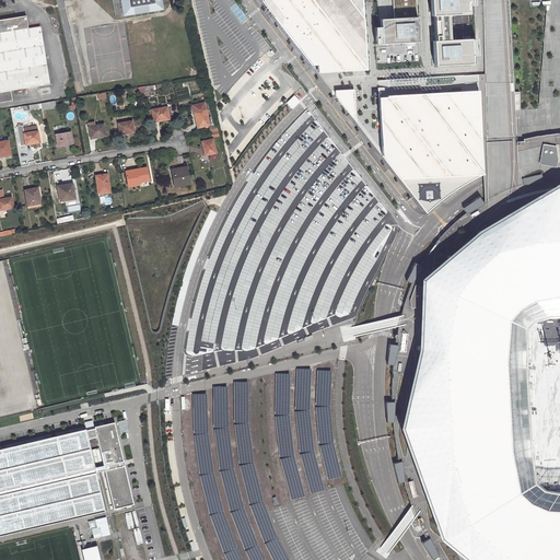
[(0,0),(0,102),(13,101),(11,91),(41,85),(41,89),(50,86),(41,26),(28,27),(26,15),(0,20),(0,0)]
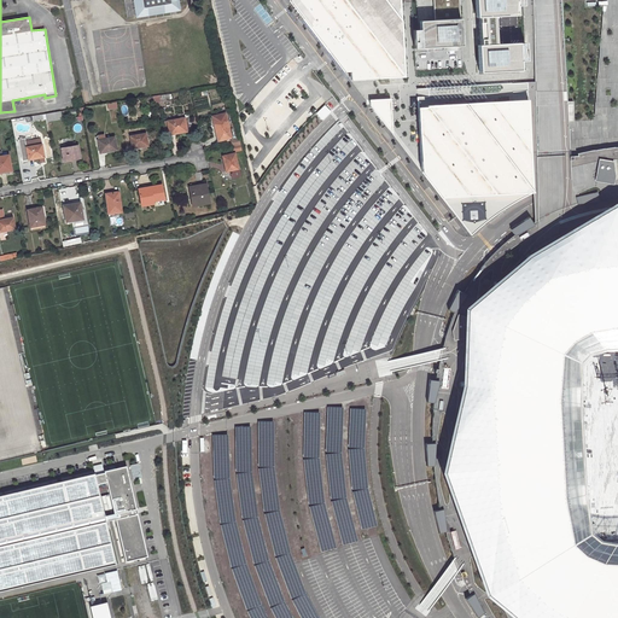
[(179,9),(176,0),(123,0),(127,17),(179,9)]
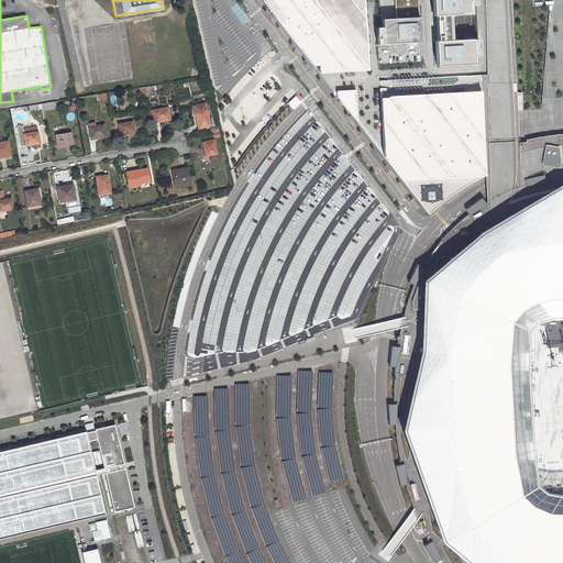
[(313,66),(343,64),(350,70),(368,70),(364,0),(263,0),(264,1),(313,66)]
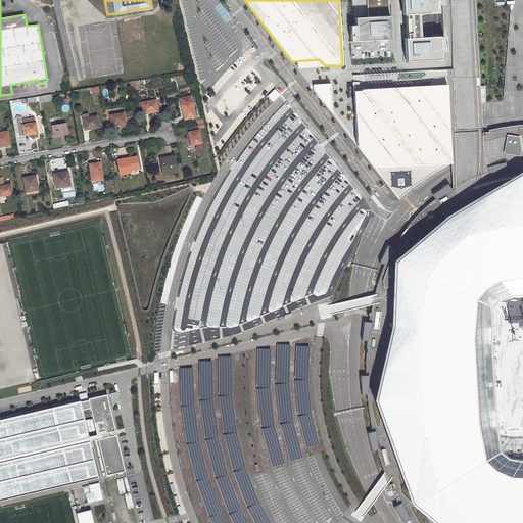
[(522,522),(522,124),(522,125),(507,127),(489,130),(489,132),(486,132),(483,132),(482,130),(480,87),(480,85),(475,0),(450,0),(453,69),(449,69),(446,69),(446,70),(446,75),(449,132),(450,146),(453,188),(450,188),(447,184),(432,194),(435,199),(430,203),(426,207),(419,214),(415,218),(409,225),(408,227),(393,248),(387,245),(379,262),(385,265),(379,278),(377,283),(374,292),(373,297),(373,300),(372,301),(371,306),(371,314),(370,322),(364,322),(362,340),(367,341),(367,346),(366,375),(360,376),(362,394),(367,394),(368,399),(373,431),(367,432),(372,452),(378,449),(384,472),(386,477),(388,481),(390,486),(392,491),(396,500),(399,503),(394,507),(405,522),(410,519),(413,522),(522,522)]
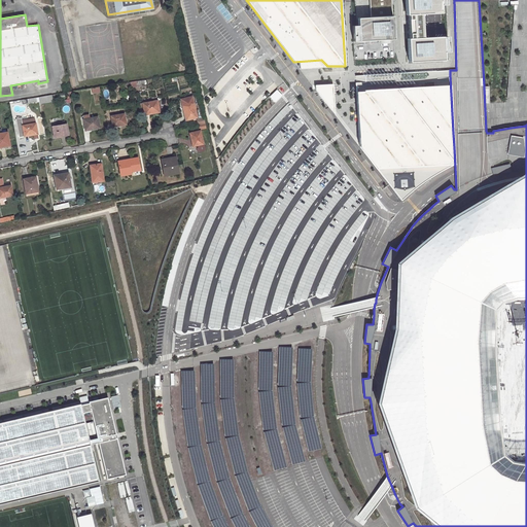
[(378,40),(393,39),(391,0),(369,0),(371,16),(371,18),(377,18),(378,40)]
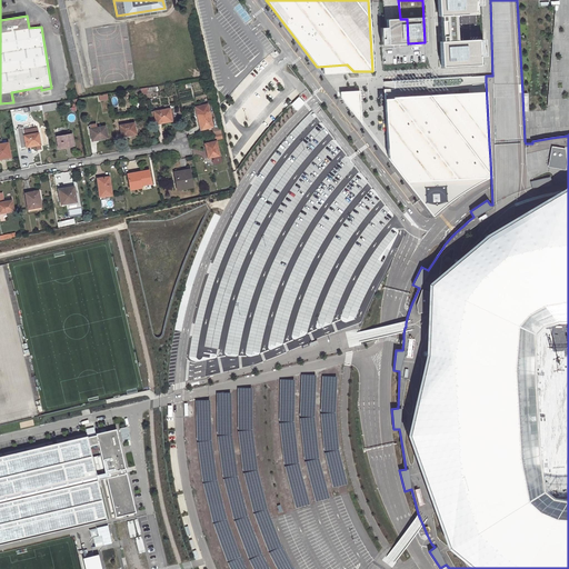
[(475,0),(437,0),(438,16),(441,16),(442,41),(440,41),(441,67),(480,65),(478,39),(457,41),(456,16),(477,15),(475,0)]
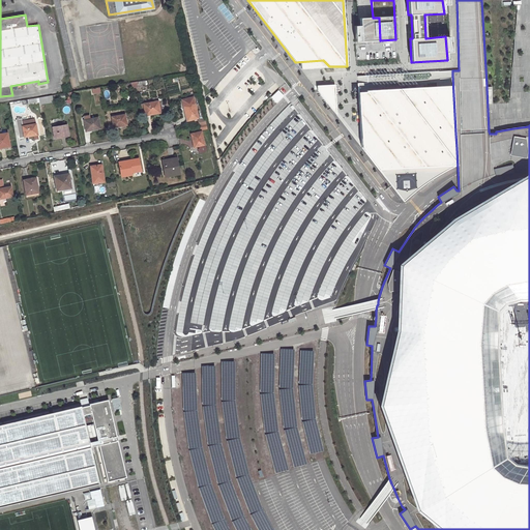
[(380,40),(379,18),(373,18),(373,17),(362,18),(359,18),(360,25),(354,25),(355,41),(363,41),(380,40)]
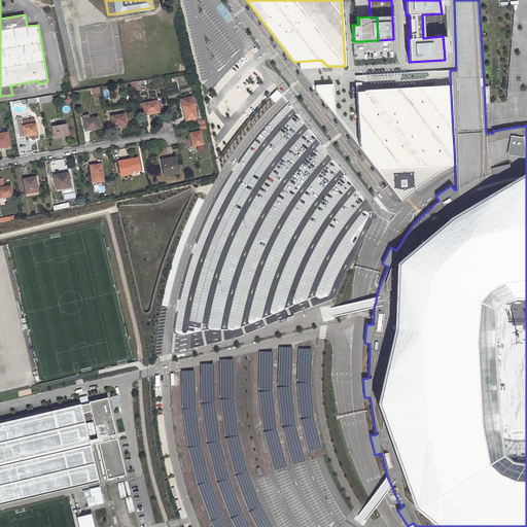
[(450,71),(356,76),(356,79),(358,128),(359,146),(376,168),(401,201),(414,189),(433,175),(455,165),(454,147),(453,133),(450,75),(450,71)]
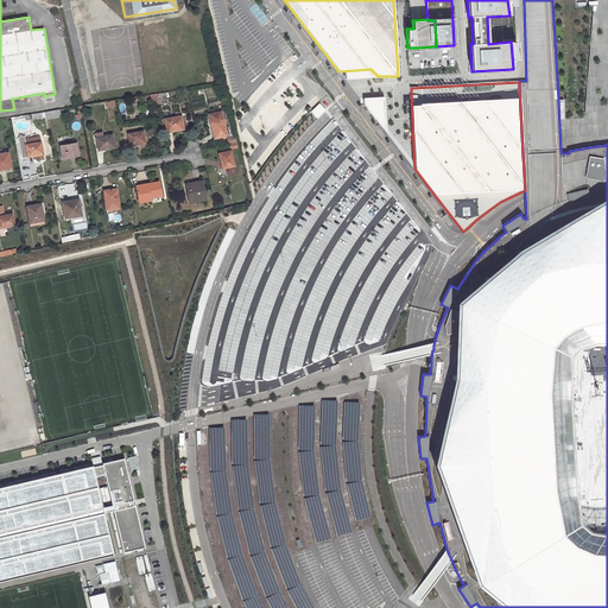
[(386,132),(384,96),(363,97),(363,103),(386,132)]
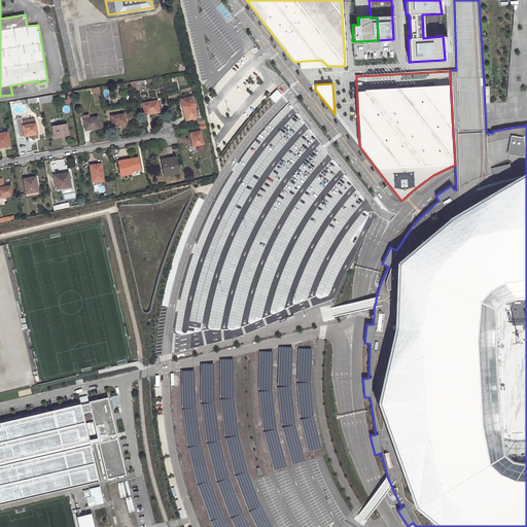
[(282,95),(277,90),(270,97),(275,102),(282,95)]
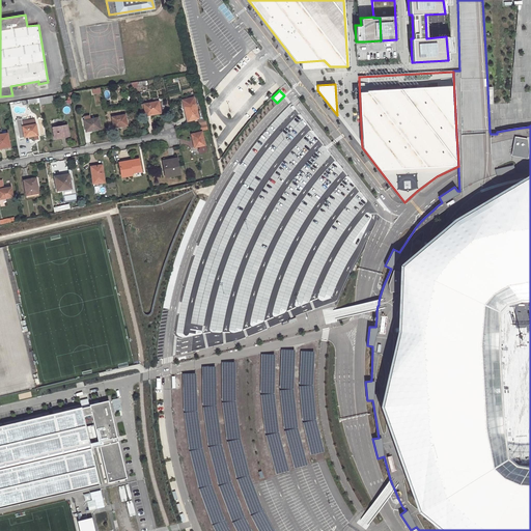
[(52,95),(38,98),(39,102),(39,104),(53,102),(52,95)]
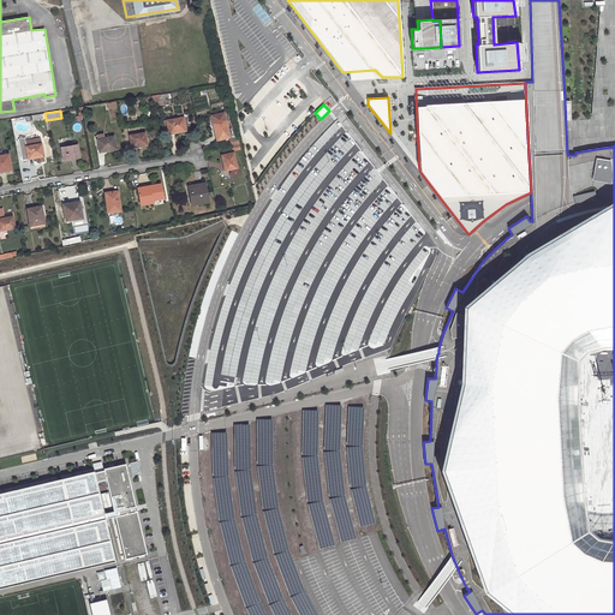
[(224,113),(212,115),(214,127),(216,141),(230,137),(224,113)]
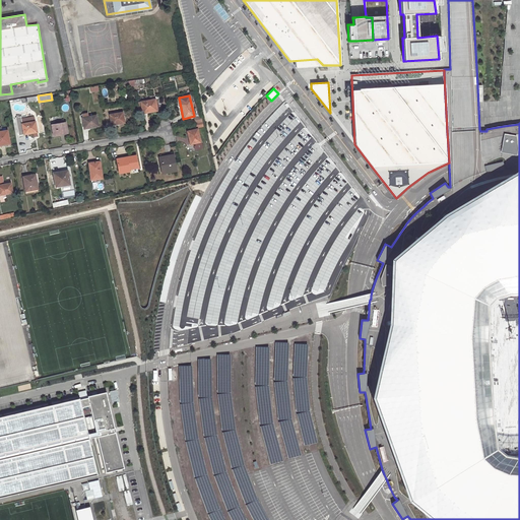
[(154,99),(140,102),(142,113),(149,112),(156,110),(154,99)]
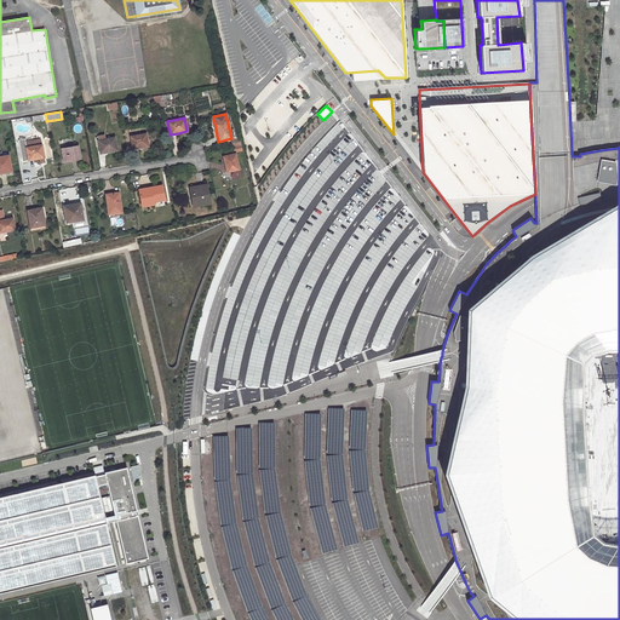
[(147,133),(131,137),(132,149),(139,148),(148,147),(147,133)]
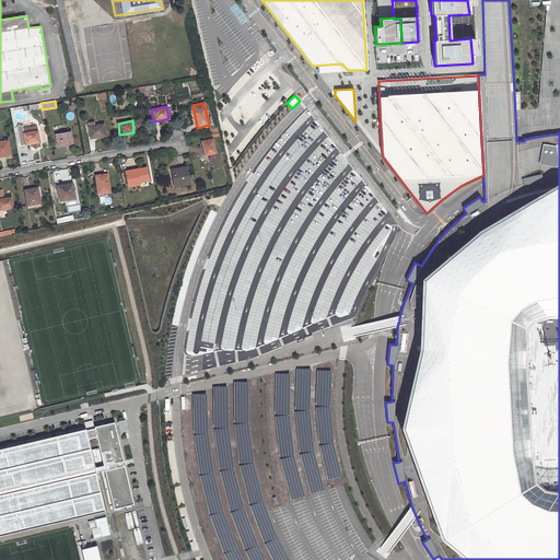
[(88,123),(86,124),(86,127),(89,126),(91,139),(97,137),(105,136),(104,124),(94,125),(94,121),(88,123)]
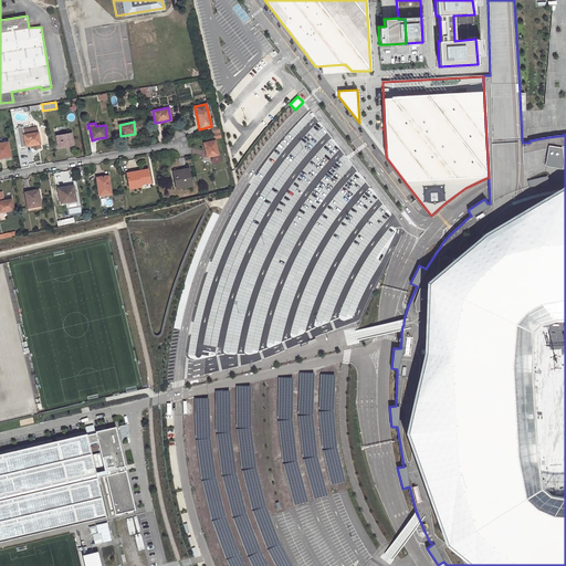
[(37,127),(23,129),(25,146),(35,144),(37,149),(41,148),(37,127)]
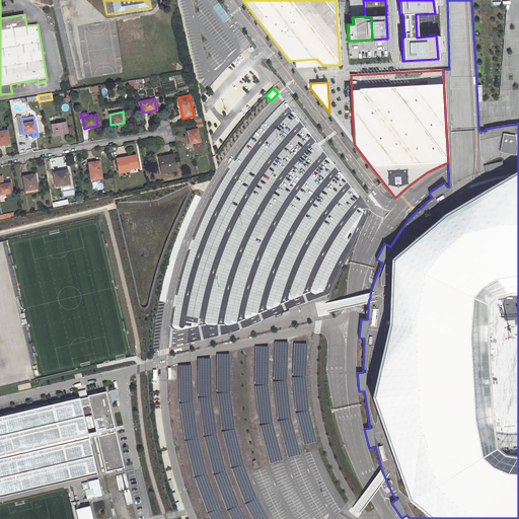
[(65,122),(51,125),(53,135),(58,134),(58,133),(67,131),(65,122)]
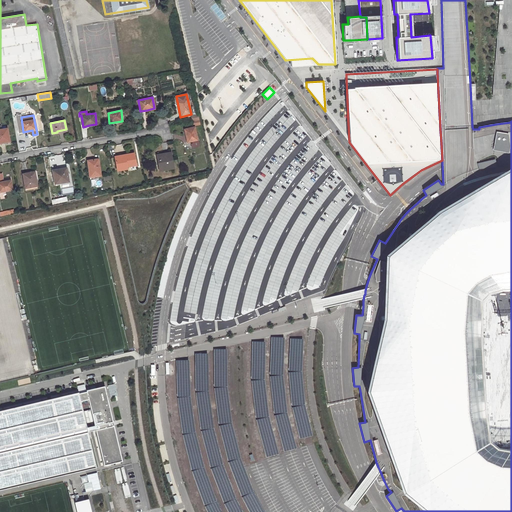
[(194,127),(184,129),(186,135),(187,142),(191,141),(192,147),(199,145),(194,127)]
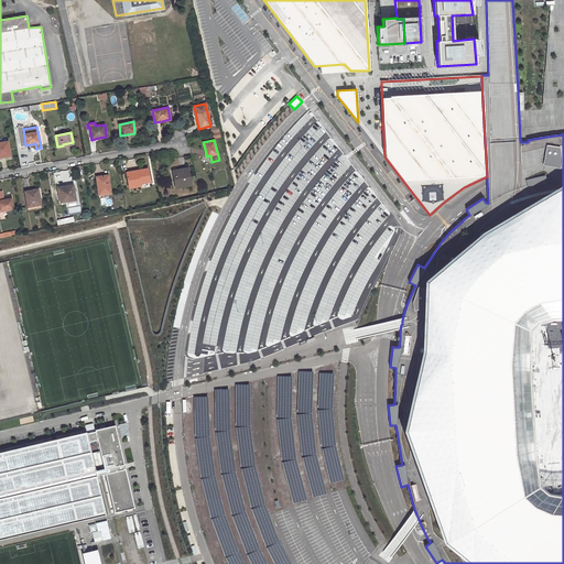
[(0,142),(0,156),(3,156),(10,155),(8,141),(2,142),(0,142)]
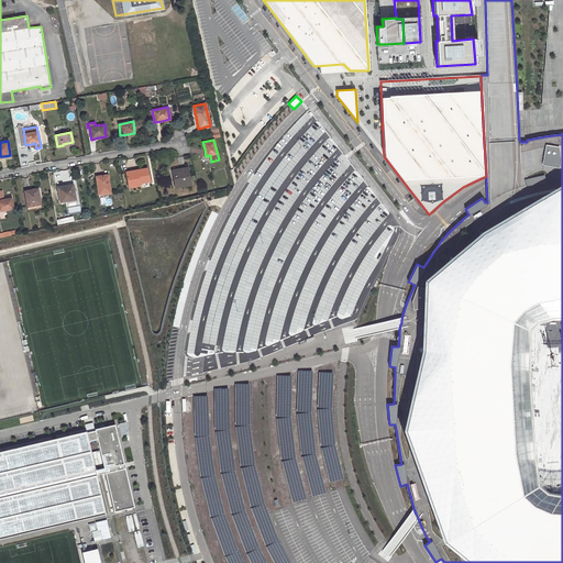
[(140,185),(140,184),(150,181),(147,168),(138,169),(127,172),(129,187),(140,185)]
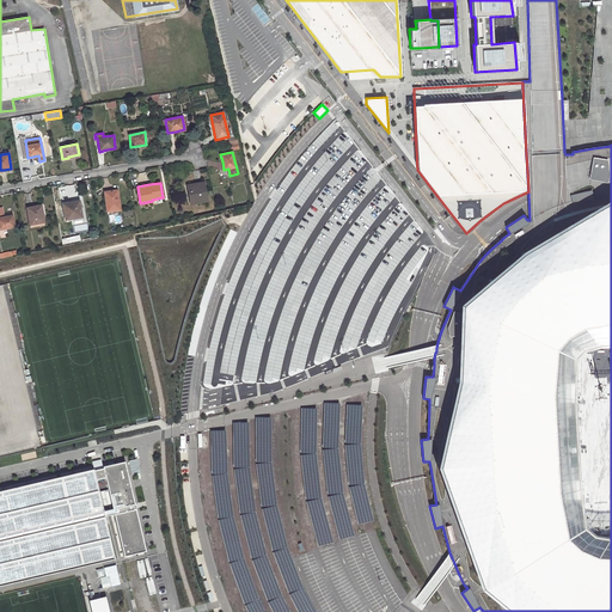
[(196,185),(189,187),(193,202),(206,200),(202,184),(196,185)]
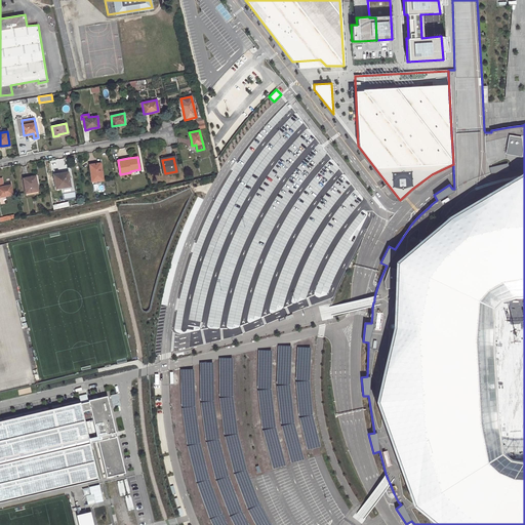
[(95,163),(89,164),(92,180),(103,179),(101,163),(95,163)]
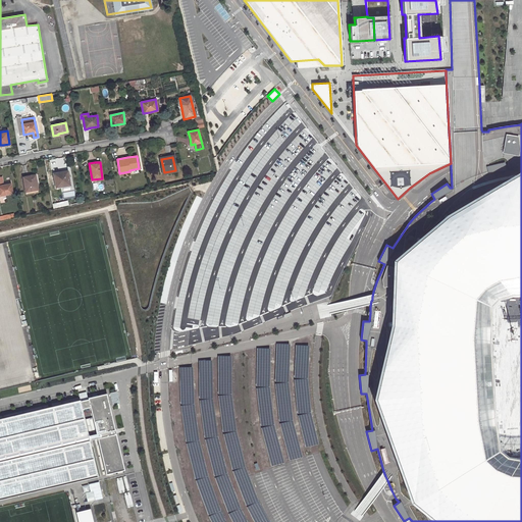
[(60,172),(54,173),(56,188),(70,185),(67,171),(60,172)]
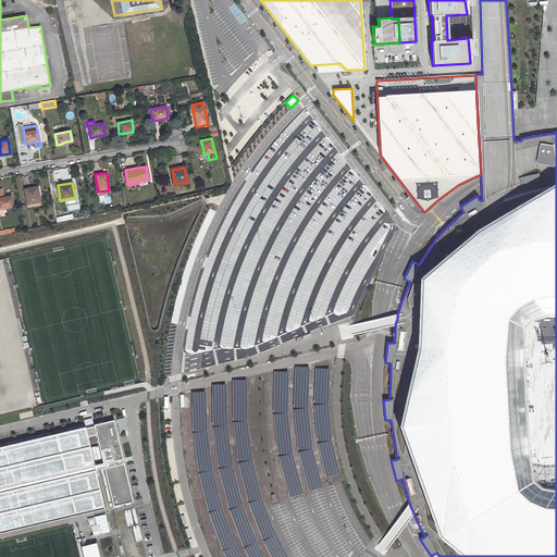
[(31,188),(25,189),(27,205),(40,201),(37,186),(31,188)]
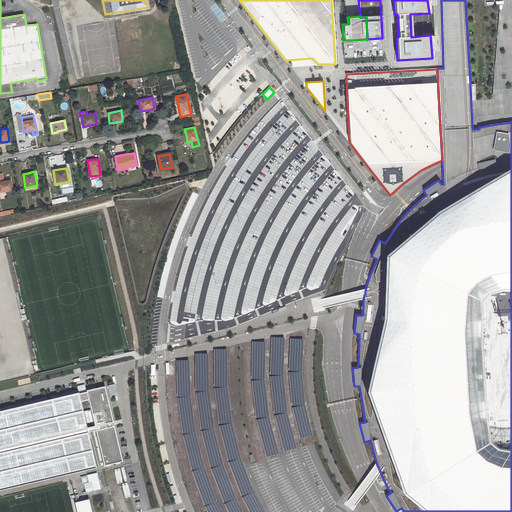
[(4,181),(0,182),(0,191),(12,189),(11,180),(4,181)]
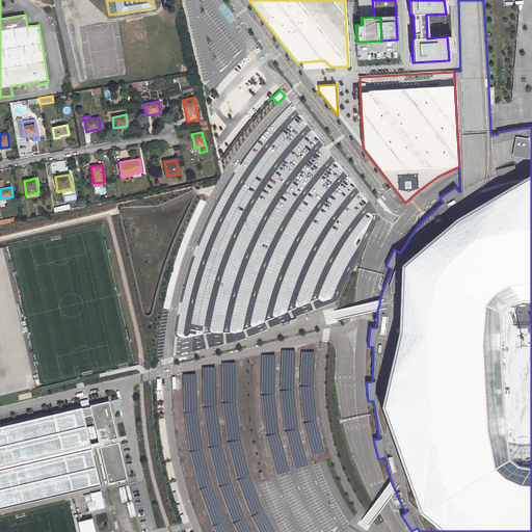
[(53,414),(72,491),(127,479),(118,442),(116,442),(115,439),(117,437),(108,400),(89,405),(89,406),(81,408),(81,407),(53,414)]
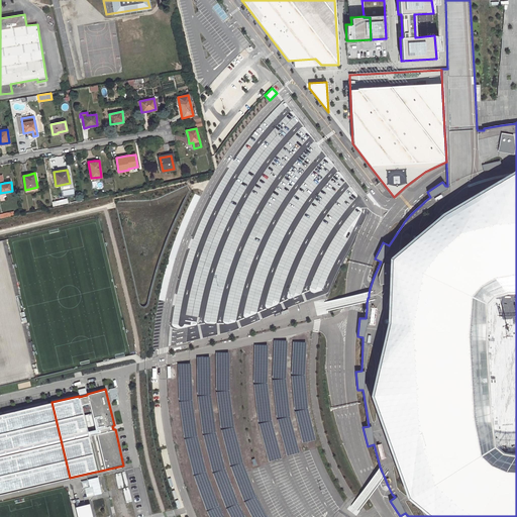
[(0,494),(70,478),(52,402),(0,414),(0,494)]
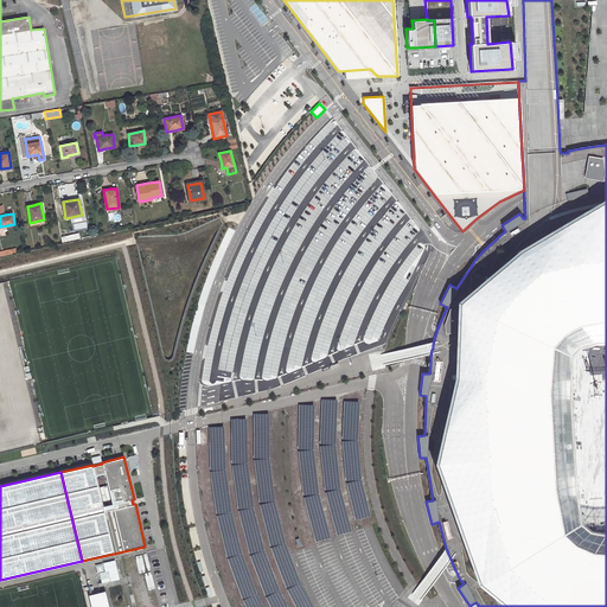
[(103,606),(100,589),(83,593),(87,606),(103,606)]
